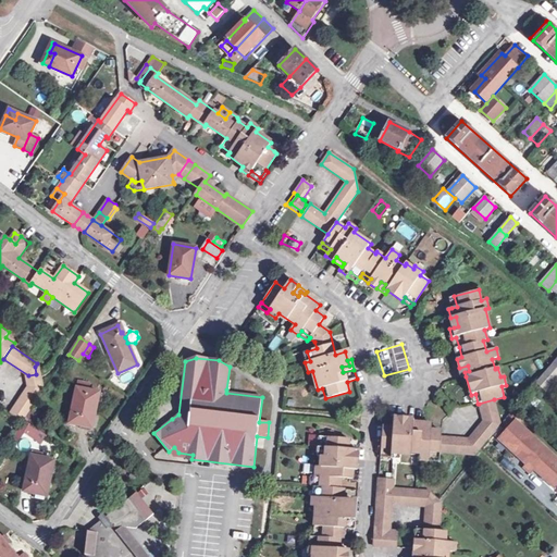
[(545,391),(556,376),(556,366),(553,362),(536,382),(545,391)]
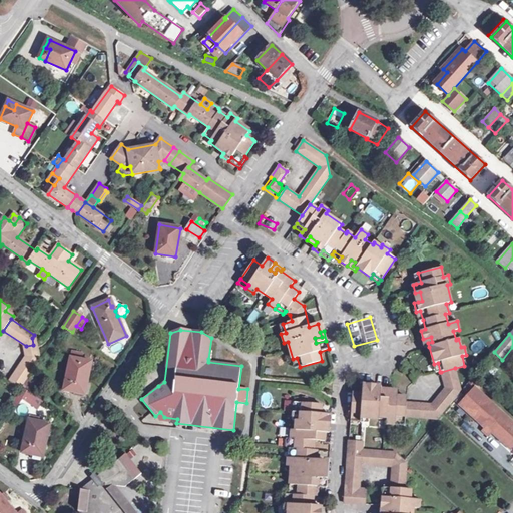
[(28,352),(37,351),(36,346),(36,345),(34,335),(32,338),(33,345),(26,346),(27,348),(28,352)]
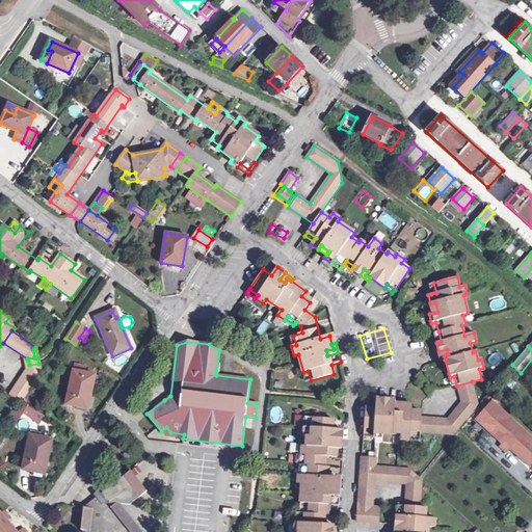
[(442,361),(445,360),(444,355),(448,354),(447,349),(439,351),(442,361)]
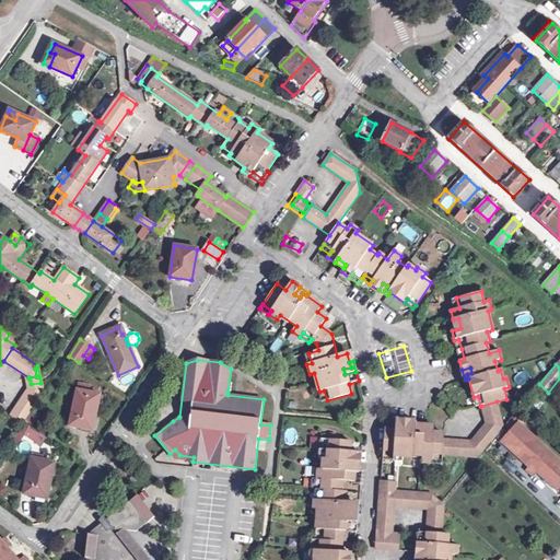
[(43,393),(41,383),(31,384),(10,415),(23,423),(43,393)]
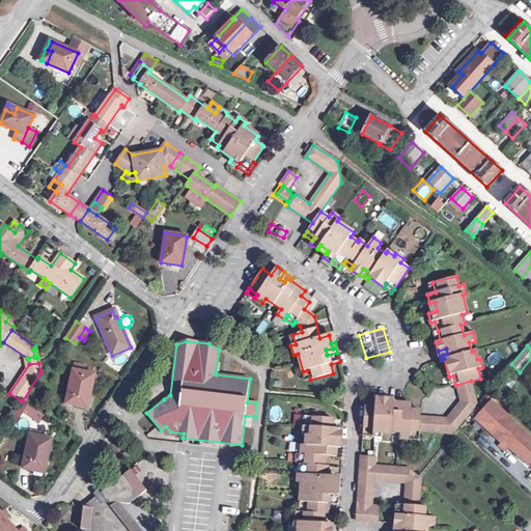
[(74,370),(84,372),(85,366),(75,364),(74,370)]
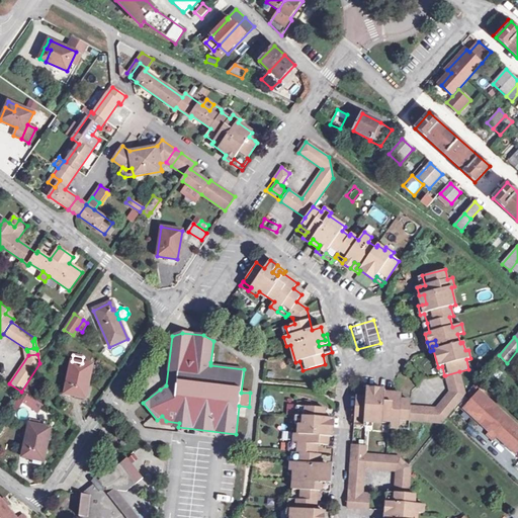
[(75,389),(74,396),(85,399),(92,365),(82,363),(72,361),(71,361),(66,386),(75,389)]
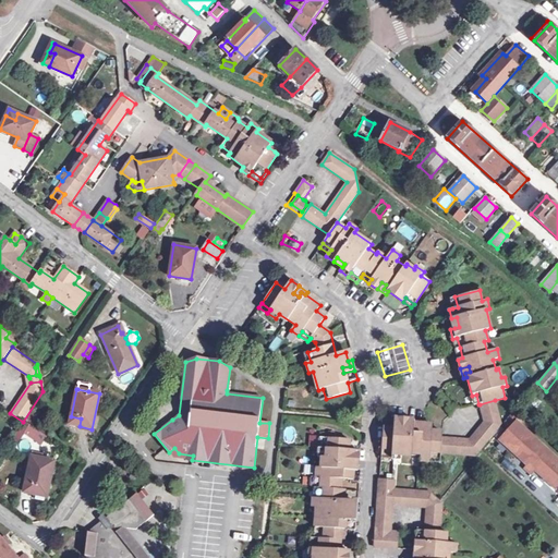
[(501,425),(496,403),(481,407),(485,422),(470,440),(443,438),(441,453),(476,456),(501,425)]
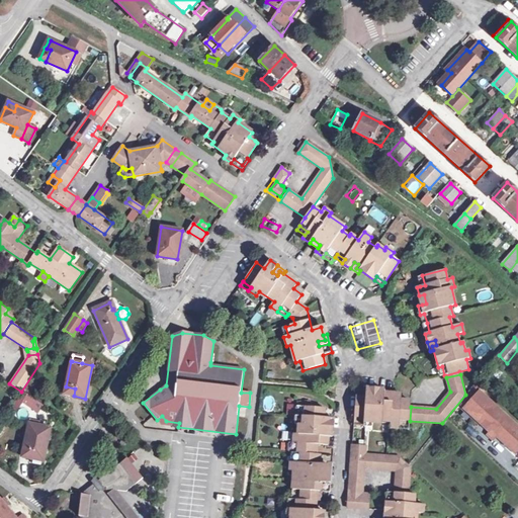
[(23,390),(28,393),(36,379),(32,376),(23,390)]
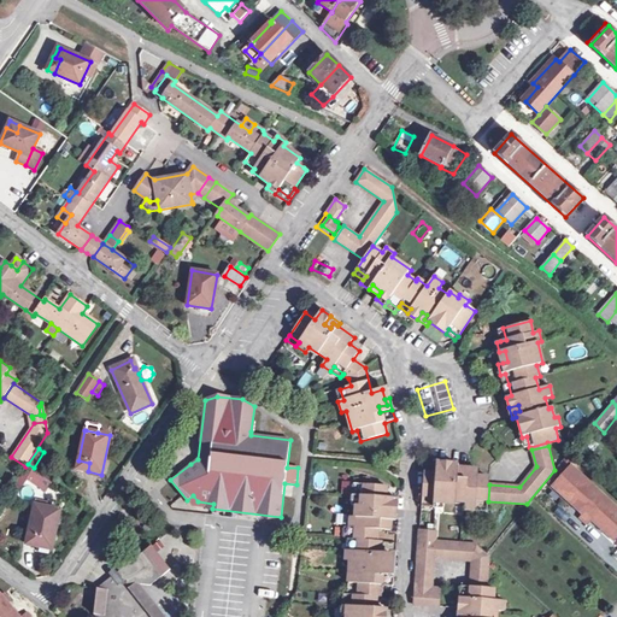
[(76,469),(88,471),(89,463),(78,460),(76,469)]
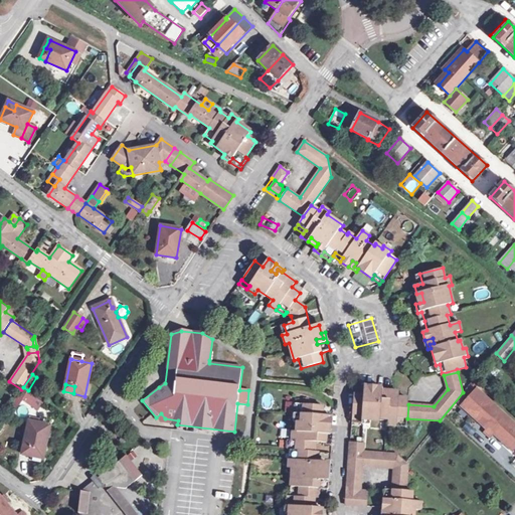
[(382,391),(377,390),(377,395),(372,394),(373,386),(364,386),(363,395),(354,394),(352,417),(362,418),(361,418),(370,419),(370,423),(388,424),(388,421),(397,421),(397,420),(406,421),(407,418),(408,404),(408,398),(399,398),(399,392),(382,391)]
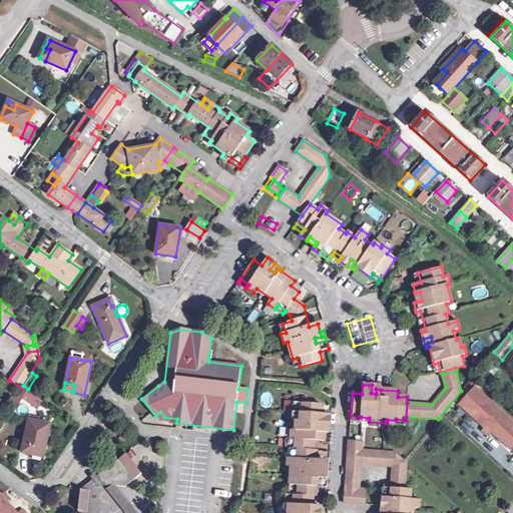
[(381,386),(372,385),(371,393),(376,394),(376,389),(381,390),(381,386)]
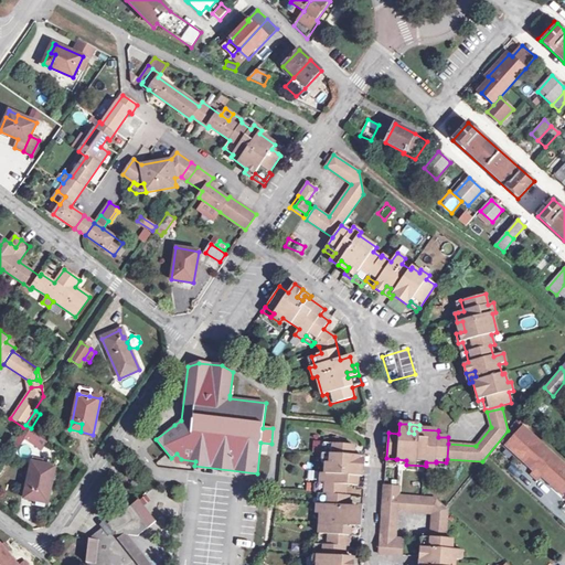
[(16,438),(21,441),(24,437),(32,443),(38,436),(23,426),(16,438)]
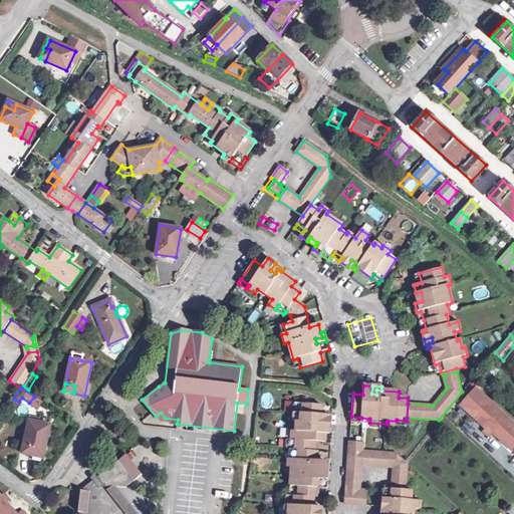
[(501,411),(477,388),(461,405),(486,428),(488,426),(501,411)]
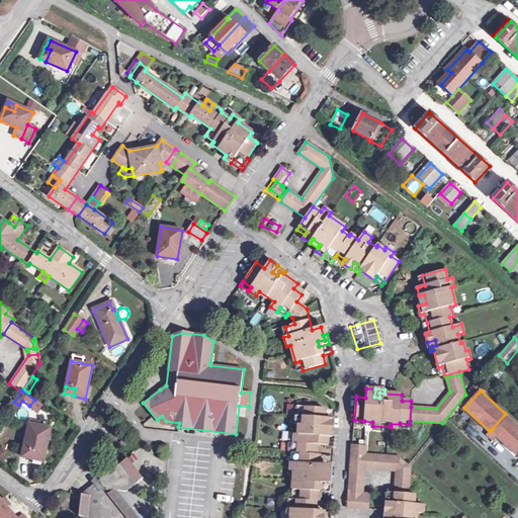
[(34,400),(29,406),(37,411),(42,405),(34,400)]
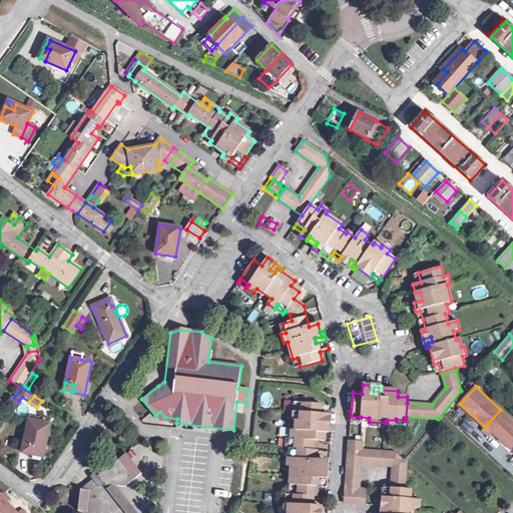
[(15,408),(19,401),(14,398),(10,405),(15,408)]
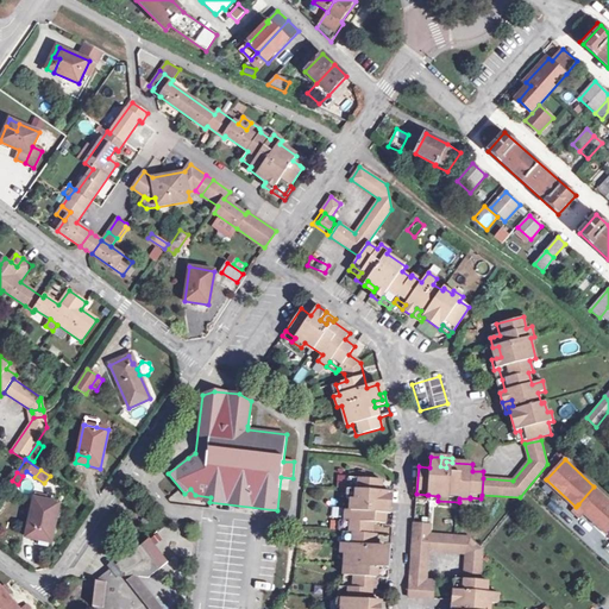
[(344,586),(343,598),(338,598),(337,608),(341,608),(340,608),(381,608),(382,601),(372,601),(374,589),(376,589),(377,578),(388,579),(389,569),(376,567),(377,562),(384,562),(384,557),(385,546),(375,546),(376,534),(372,534),(374,522),(385,523),(387,514),(387,508),(382,508),(382,502),(391,502),(393,493),(381,491),(382,479),(349,477),(347,489),(353,489),(352,500),(351,510),(346,510),(345,520),(345,532),(347,532),(347,544),(341,544),(341,553),(345,554),(344,576),(349,576),(349,588),(344,586)]
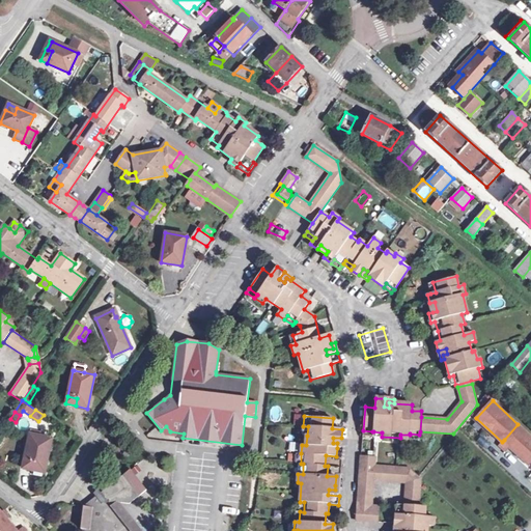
[(502,442),(499,445),(506,450),(509,447),(529,465),(530,462),(530,436),(518,424),(504,440),(502,442)]
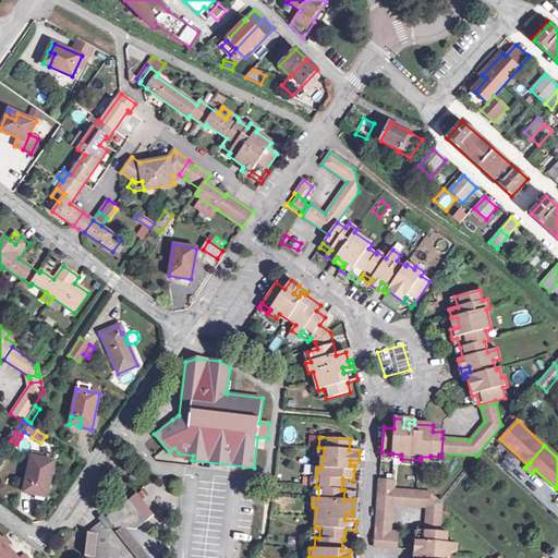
[(24,492),(46,497),(53,461),(32,456),(24,492)]
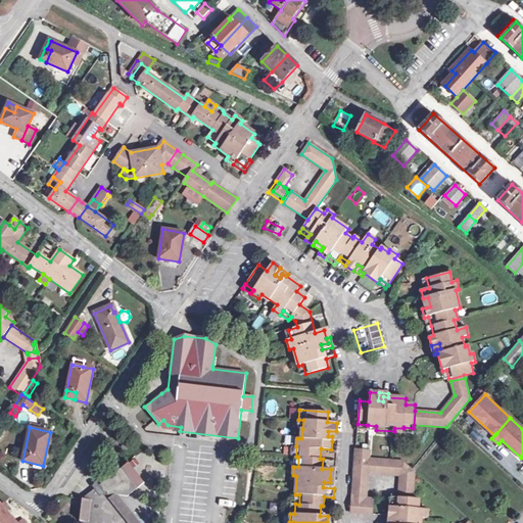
[(336,431),(328,431),(328,436),(332,436),(332,441),(335,441),(336,431)]
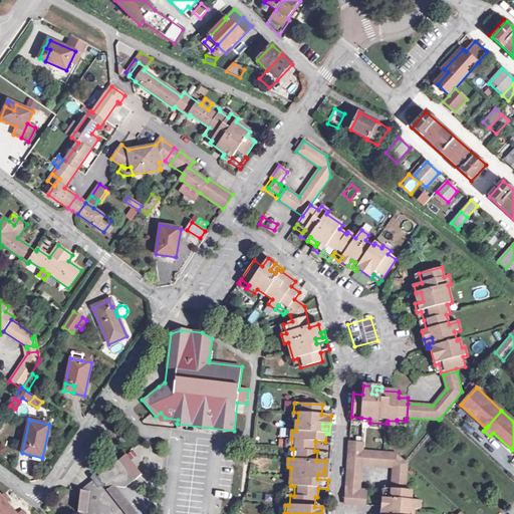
[(363,443),(353,442),(352,448),(349,448),(348,455),(352,455),(352,452),(362,453),(362,451),(363,443)]
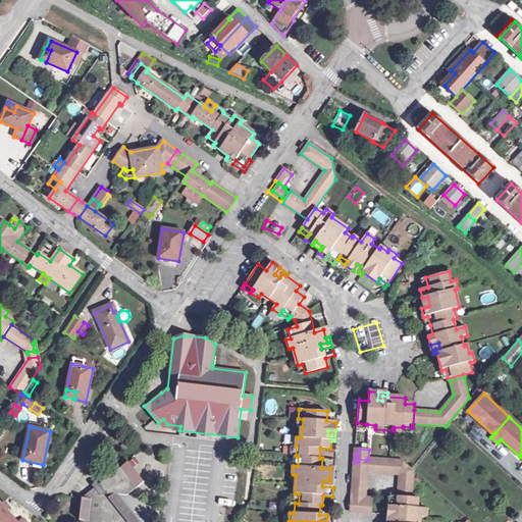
[(404,461),(371,459),(370,472),(400,475),(398,497),(412,498),(414,470),(404,461)]
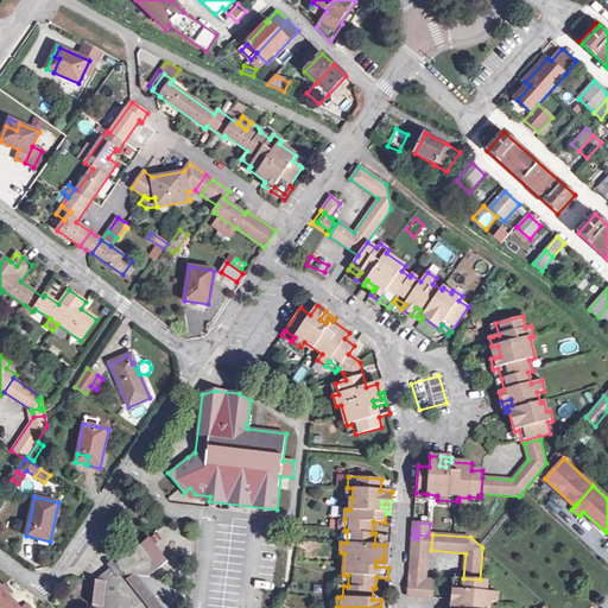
[(145,607),(146,605),(135,591),(126,590),(127,581),(134,575),(149,577),(168,562),(149,537),(128,552),(128,562),(119,561),(114,564),(116,567),(112,570),(109,568),(105,572),(103,581),(95,580),(92,606),(100,606),(100,607),(145,607)]
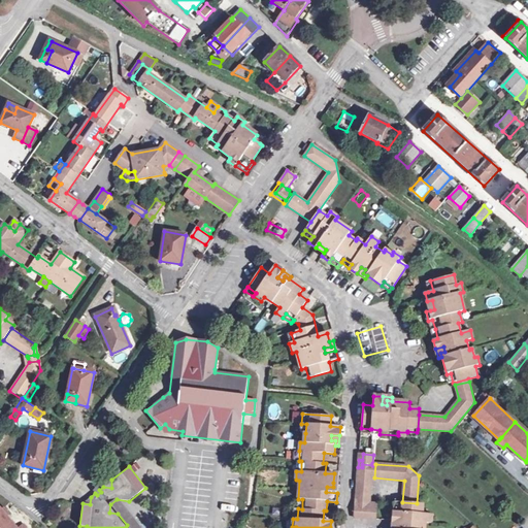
[(371,477),(372,471),(358,470),(356,493),(370,494),(371,477)]
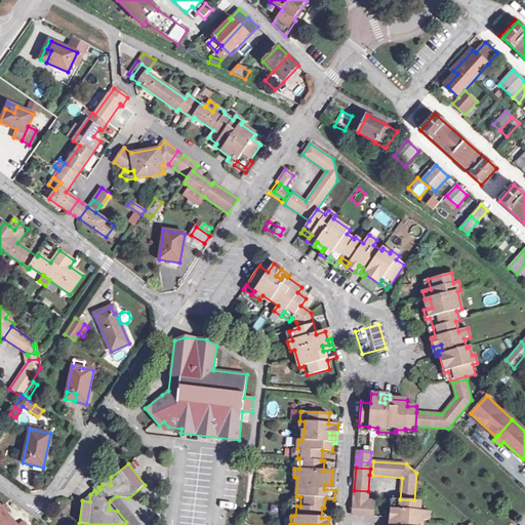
[(324,489),(335,490),(335,480),(331,480),(331,484),(325,484),(324,489)]
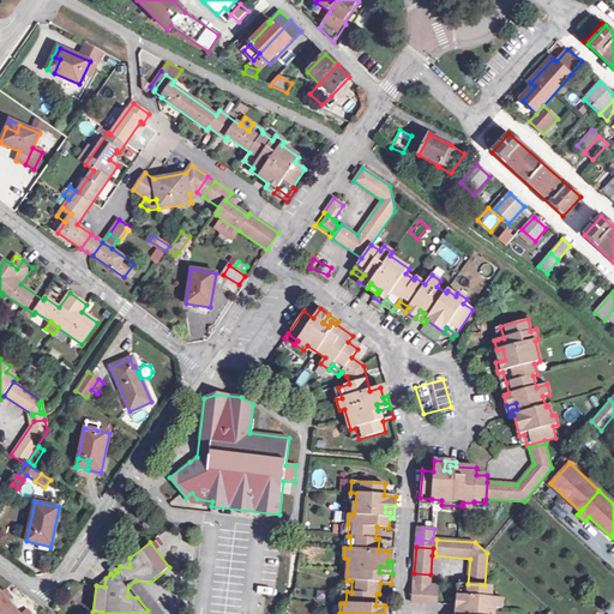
[(429,585),(431,575),(414,573),(413,584),(429,585)]
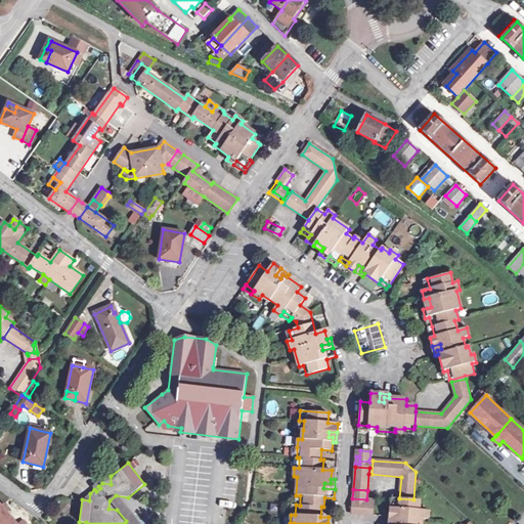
[(137,523),(116,495),(110,500),(108,509),(117,510),(126,521),(125,523),(137,523)]
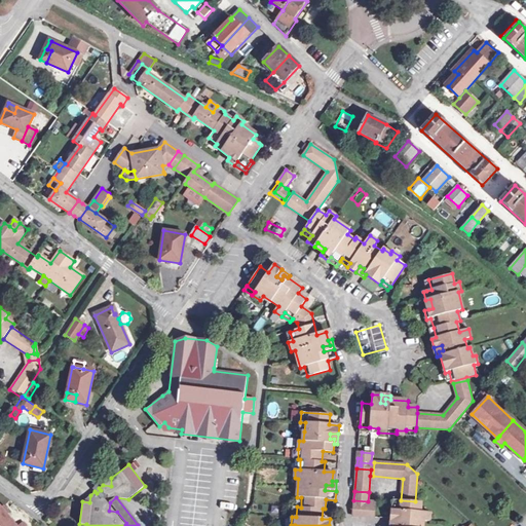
[(368,501),(353,500),(352,516),(375,517),(376,502),(368,501)]
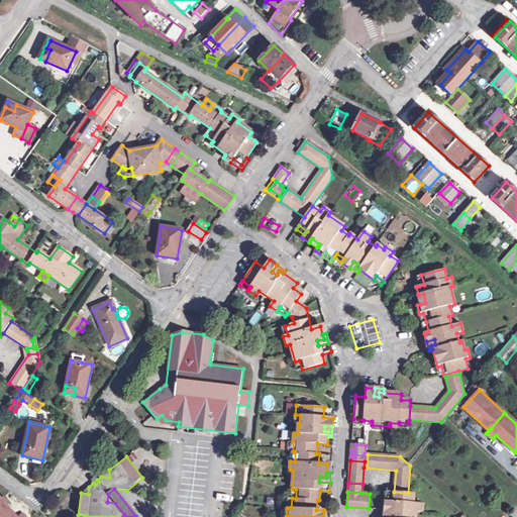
[(415,516),(416,512),(422,512),(423,503),(413,503),(414,493),(408,493),(394,492),(391,492),(390,501),(386,501),(385,510),(393,510),(393,515),(388,515),(388,516),(415,516)]
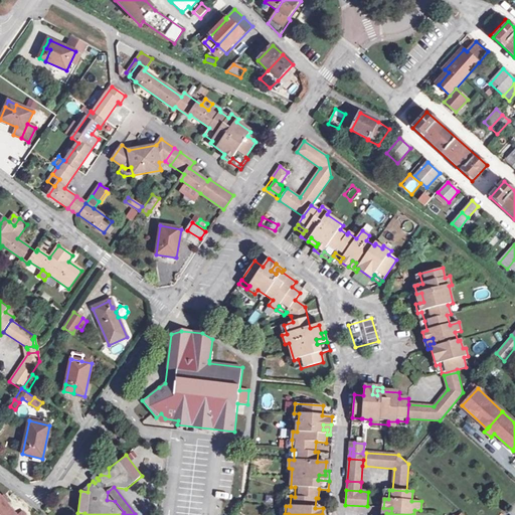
[(0,514),(25,514),(23,512),(18,514),(14,514),(6,504),(9,501),(4,495),(1,498),(0,497),(0,514)]
